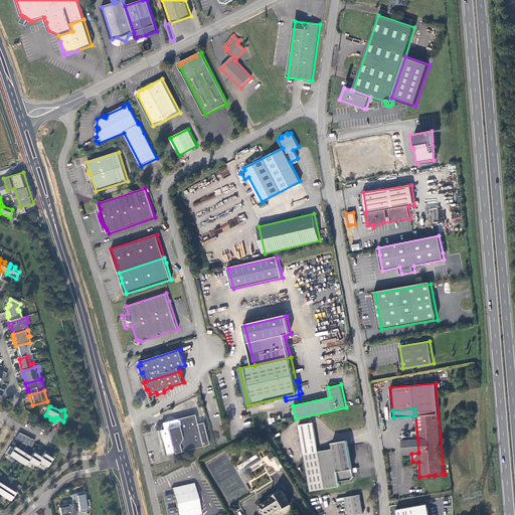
[(208,445),(202,422),(196,423),(194,414),(176,418),(173,417),(172,418),(168,419),(167,418),(165,421),(157,423),(155,426),(157,431),(159,431),(165,455),(178,452),(208,445)]
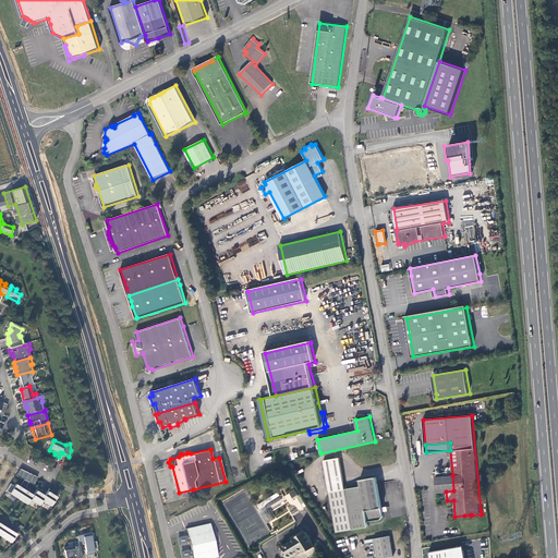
[(340,457),(324,460),(337,533),(368,528),(368,522),(380,520),(384,516),(377,476),(361,480),(362,486),(346,488),(340,457)]
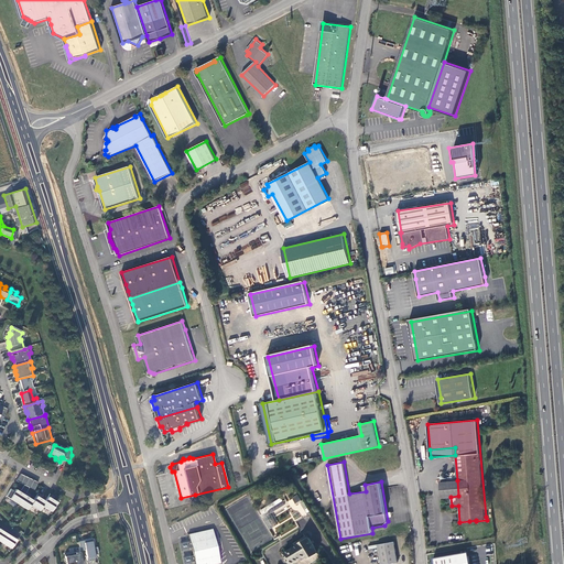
[(181,498),(174,472),(172,472),(172,474),(179,499),(181,498)]
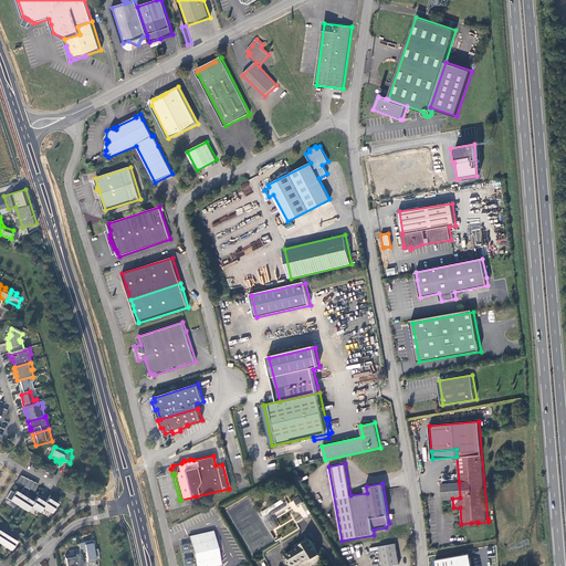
[(21,477),(17,484),(22,486),(25,479),(21,477)]
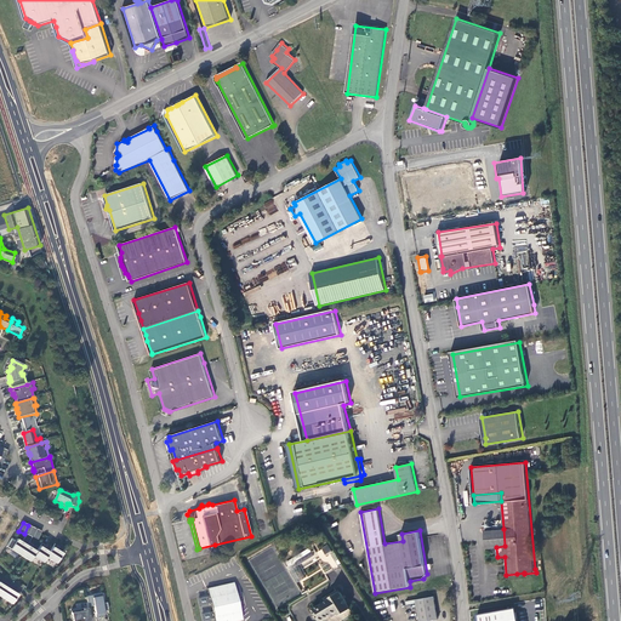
[(505,546),(503,529),(485,530),(486,548),(496,547),(505,546)]
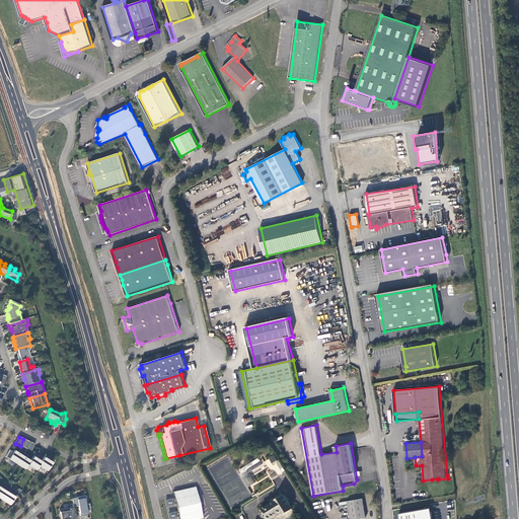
[(20,455),(15,451),(9,460),(17,465),(24,454),(22,453),(20,455)]
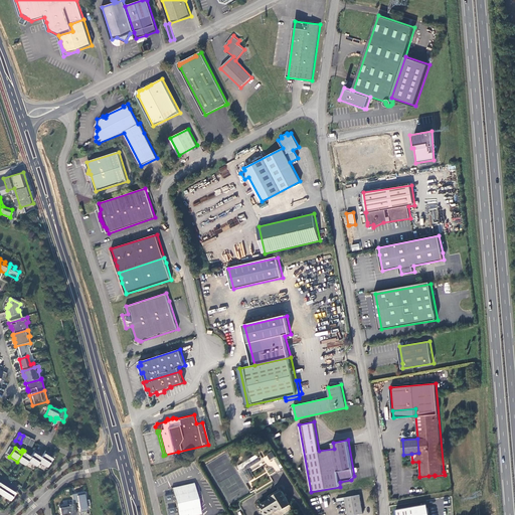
[(25,455),(27,452),(24,451),(17,462),(25,467),(28,463),(31,458),(25,455)]
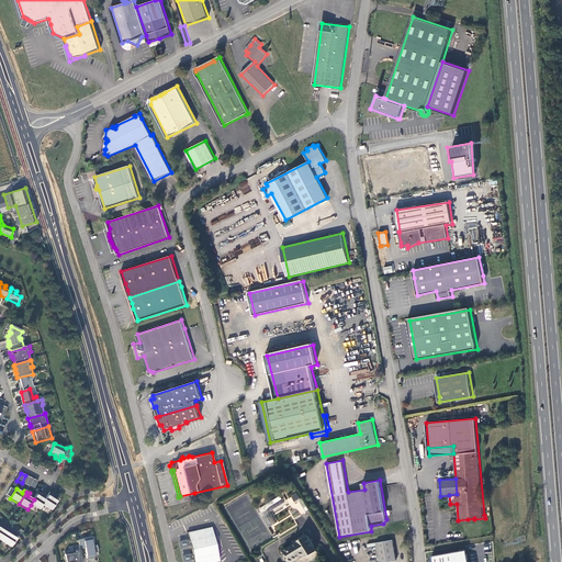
[(45,501),(40,497),(41,494),(38,493),(34,499),(31,505),(40,510),(43,506),(45,501)]
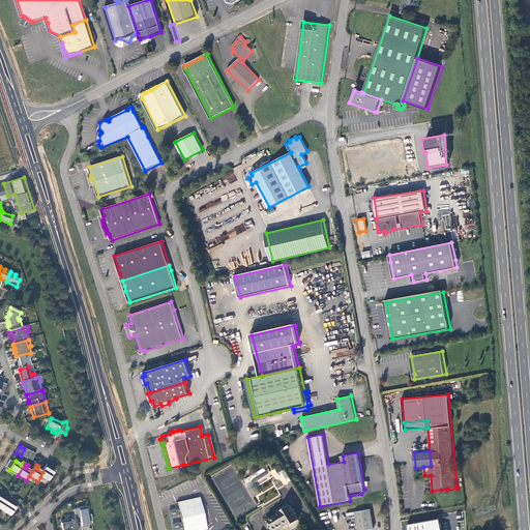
[(49,482),(54,473),(48,469),(50,467),(48,466),(42,472),(40,477),(49,482)]
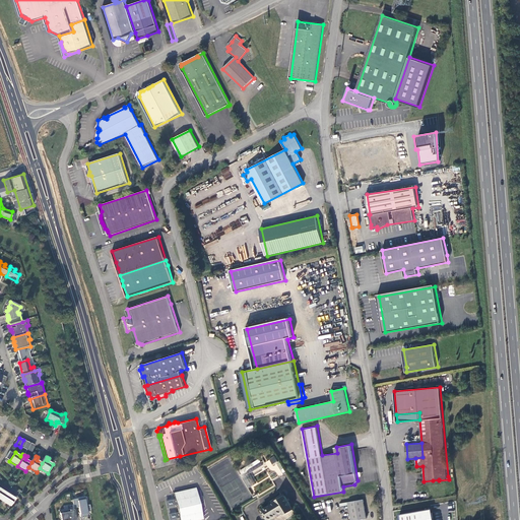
[(262,461),(249,469),(251,472),(263,464),(262,461)]
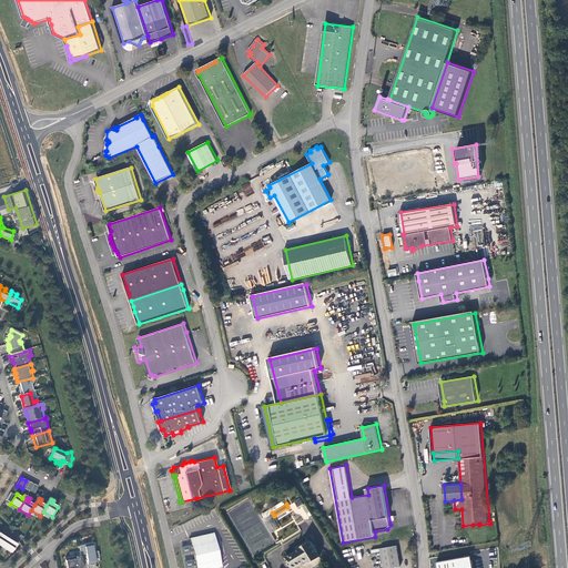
[(273,517),(266,523),(273,533),(280,528),(273,517)]
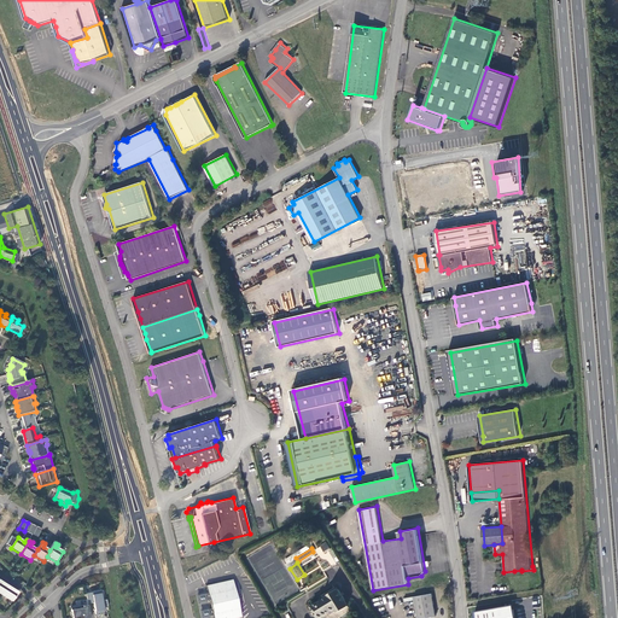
[(234,617),(242,617),(233,579),(207,586),(213,617),(234,617)]
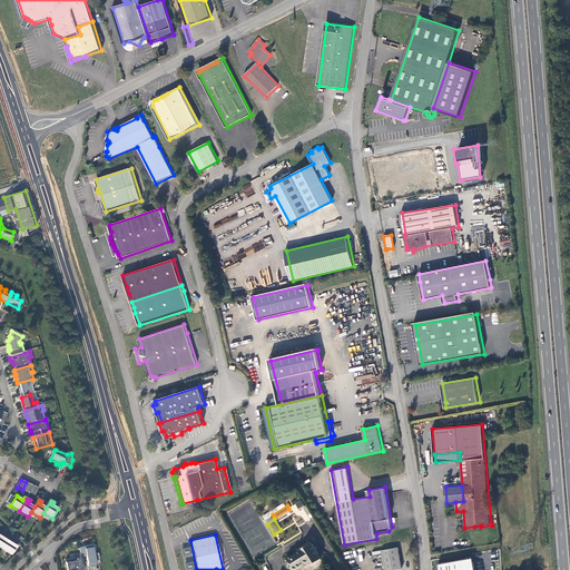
[(11,556),(17,547),(8,541),(2,550),(11,556)]
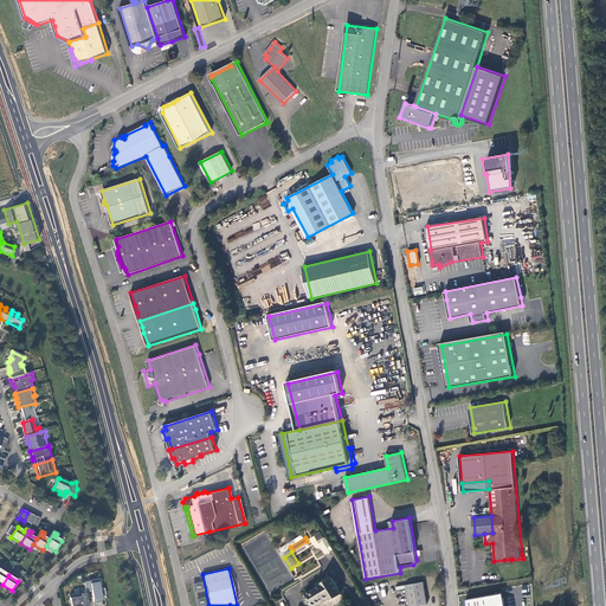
[(331,600),(342,594),(331,577),(318,585),(318,586),(305,594),(311,605),(322,600),(324,603),(330,598),(331,600)]
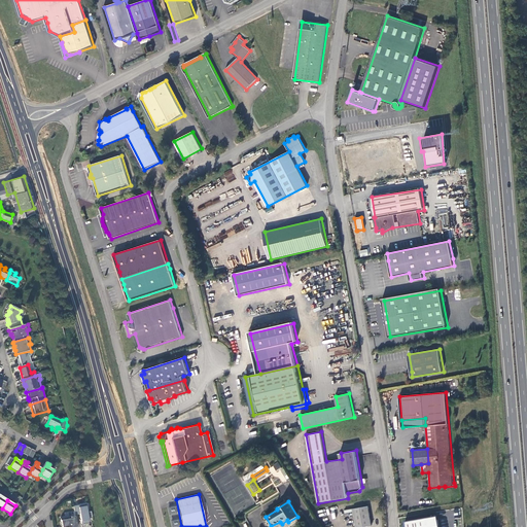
[(80,515),(80,523),(90,523),(89,504),(74,505),(74,515),(80,515)]
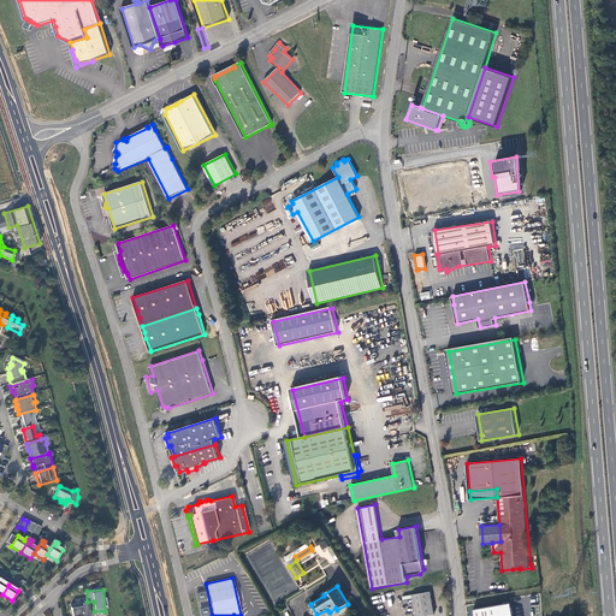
[(425,615),(436,615),(431,591),(413,594),(416,615),(425,615)]
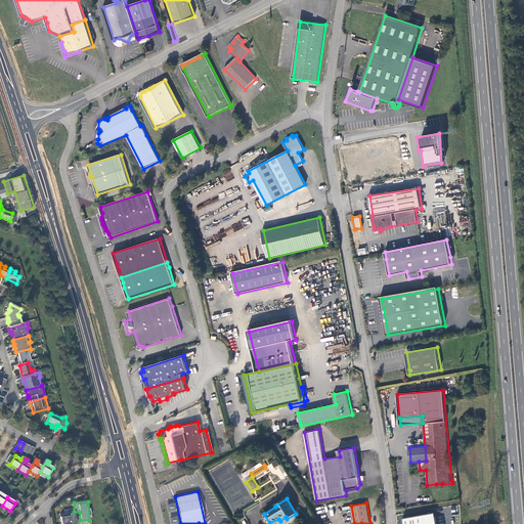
[(437,523),(435,512),(403,518),(403,523),(451,523),(451,522),(447,523),(446,521),(442,522),(440,523),(437,523)]
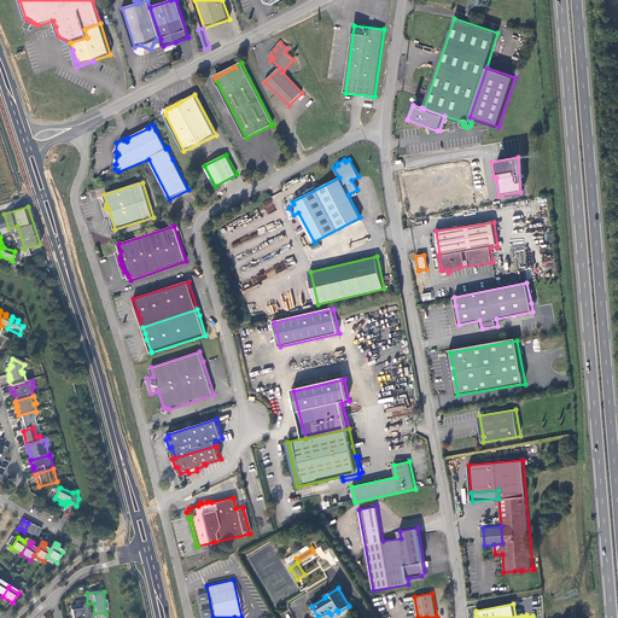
[(89,617),(88,606),(71,610),(73,617),(89,617)]
